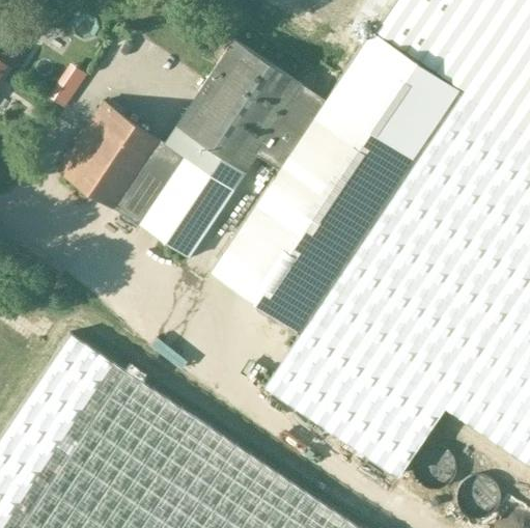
[(529,0),(396,0),(374,33),(458,90),(529,137),(529,281),(451,399),(445,409),(529,465),(529,0)]
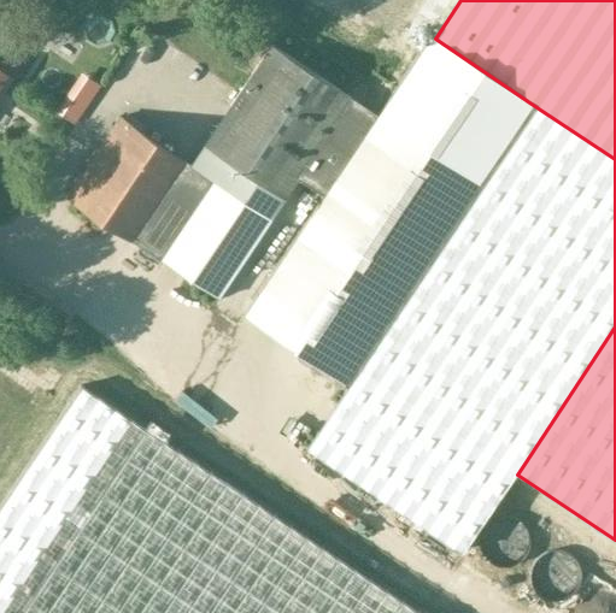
[(324,199),(244,319),(345,387),(533,105),(435,39),(433,37),(379,118),(353,101),(299,182),(324,199)]
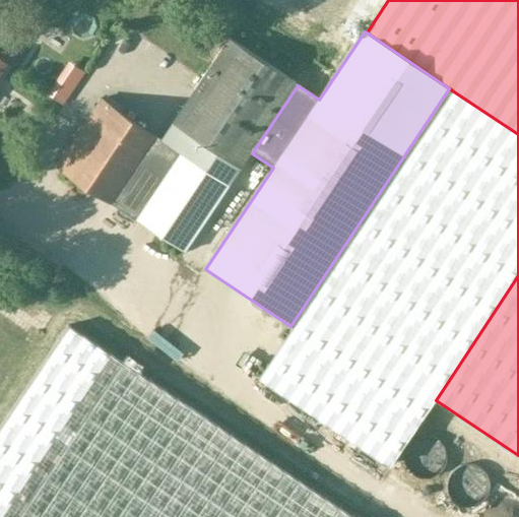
[(230,41),(161,142),(103,103),(58,170),(184,254),(252,153),(298,85),(230,41)]
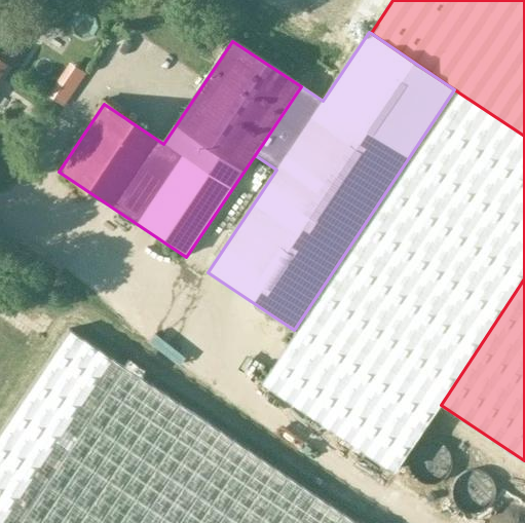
[(524,136),(454,89),(294,330),(297,332),(262,384),(395,473),(524,278),(524,136)]
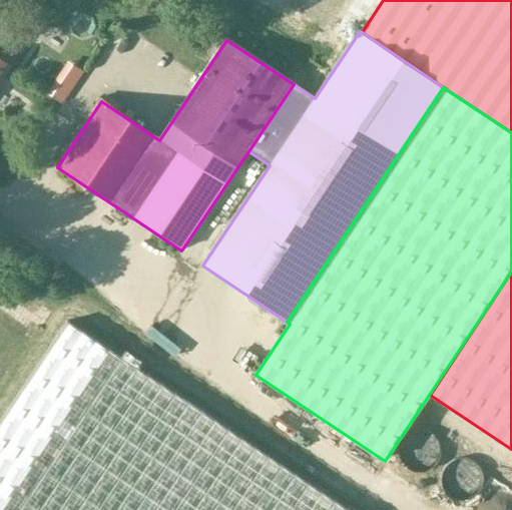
[(17,251),(20,246),(12,240),(8,245),(17,251)]
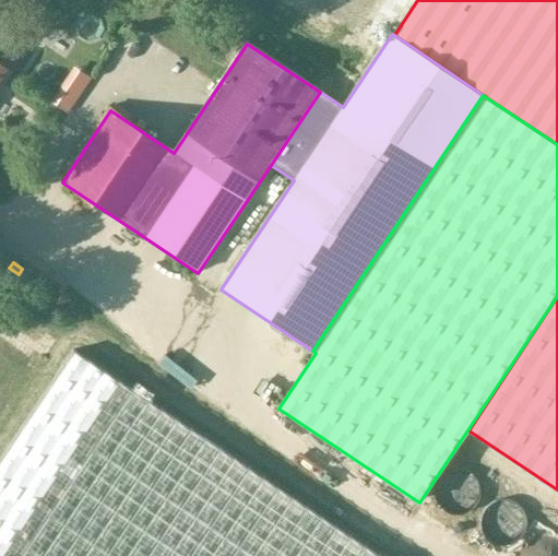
[(377,555),(73,353),(0,462),(0,555),(377,555)]
